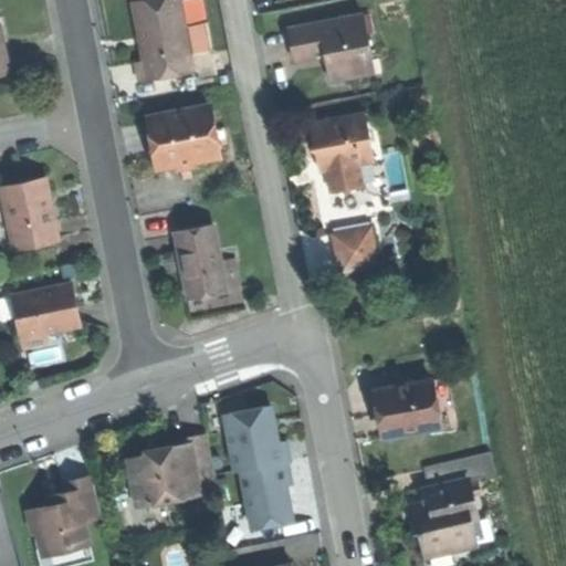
[(145,0),(134,2),(139,32),(145,62),(137,63),(140,80),(194,70),(190,53),(185,25),(180,0),(145,0)]
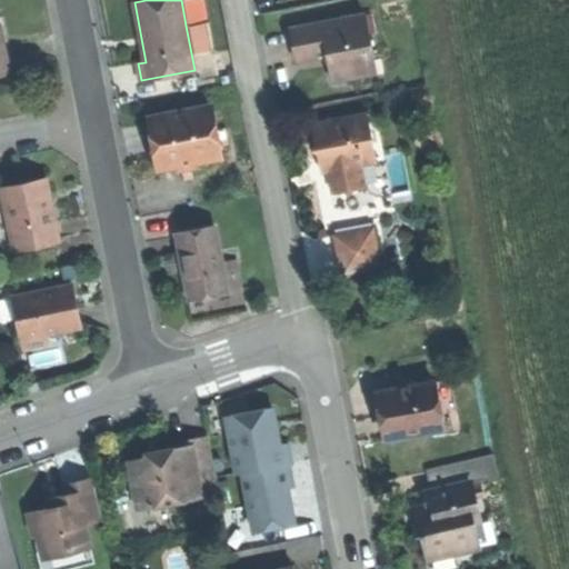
[(366,15),(290,29),(293,45),(297,60),(330,53),(331,61),(330,65),(332,80),(360,75),(358,63),(375,60),(366,15)]
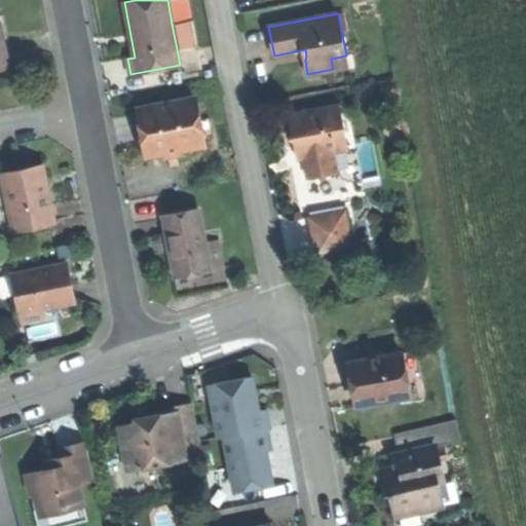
[(191,21),(172,24),(177,49),(196,46),(191,21)]
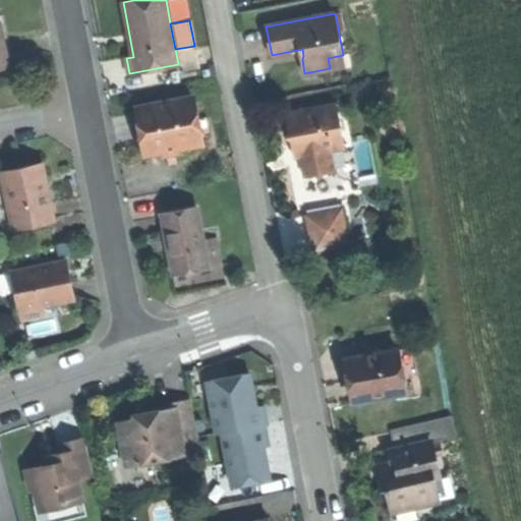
[(0,62),(6,61),(7,65),(8,65),(0,23),(0,62)]
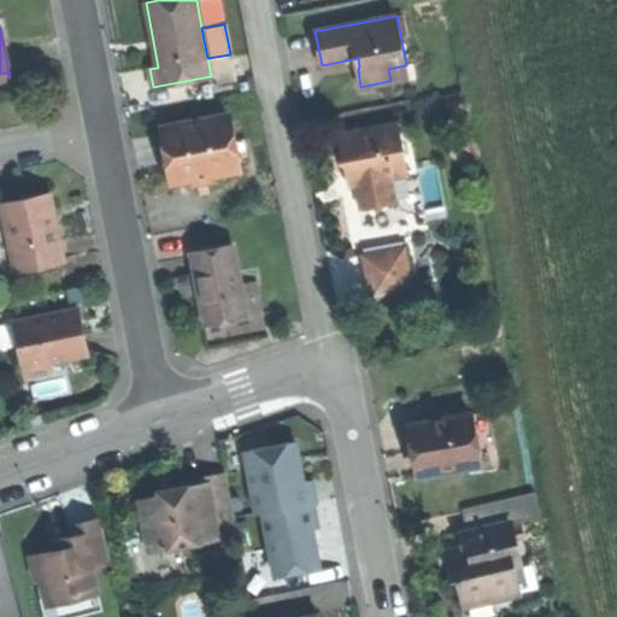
[(168,153),(174,181),(193,177),(211,174),(239,169),(238,160),(234,141),(228,115),(163,128),(168,153)]
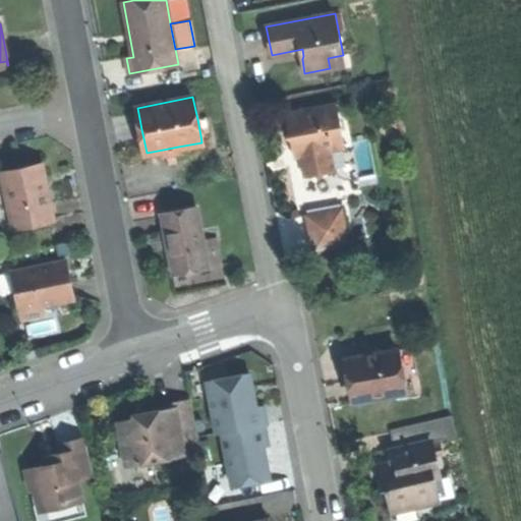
[(345,101),(336,103),(345,148),(354,147),(353,141),(345,101)]
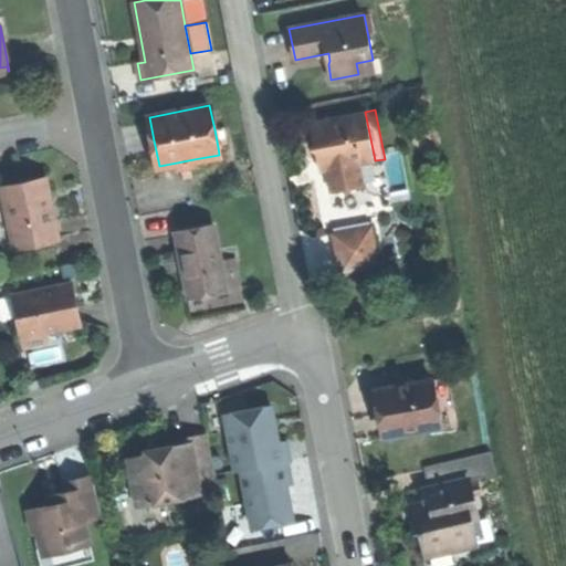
[(365,112),(311,122),(315,143),(313,148),(324,156),(326,169),(331,191),(363,185),(359,164),(375,160),(365,112)]
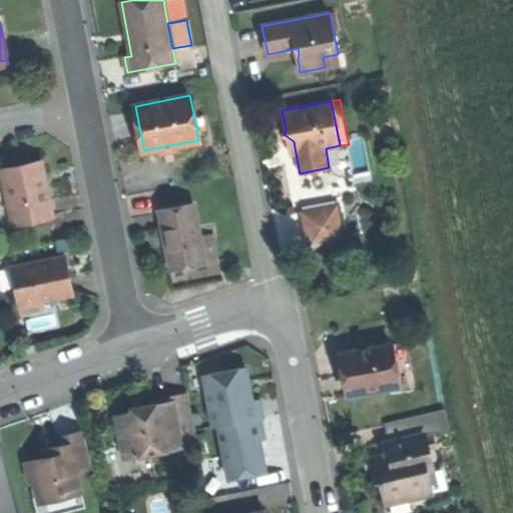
[(206,115),(194,117),(197,133),(209,130),(206,115)]
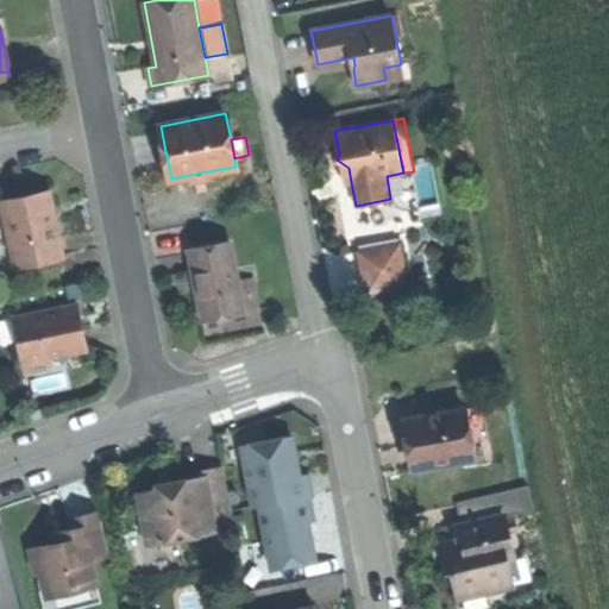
[(341,183),(351,182),(349,168),(337,159),(340,177),(341,183)]
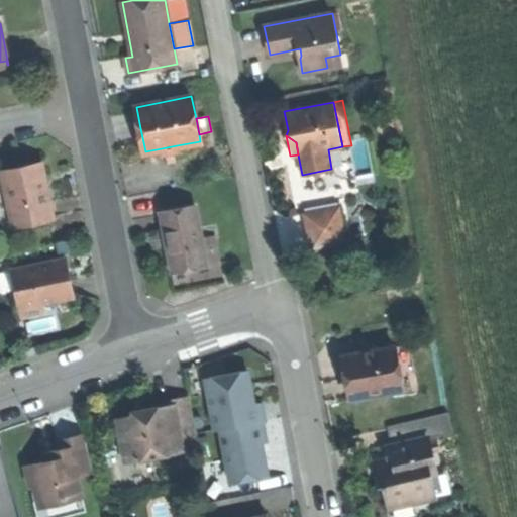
[(179,156),(177,145),(162,148),(164,159),(179,156)]
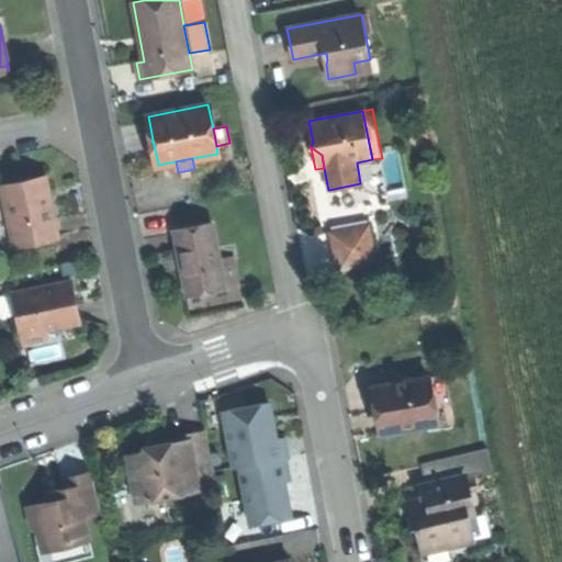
[(385,179),(382,158),(372,159),(357,163),(360,183),(385,179)]
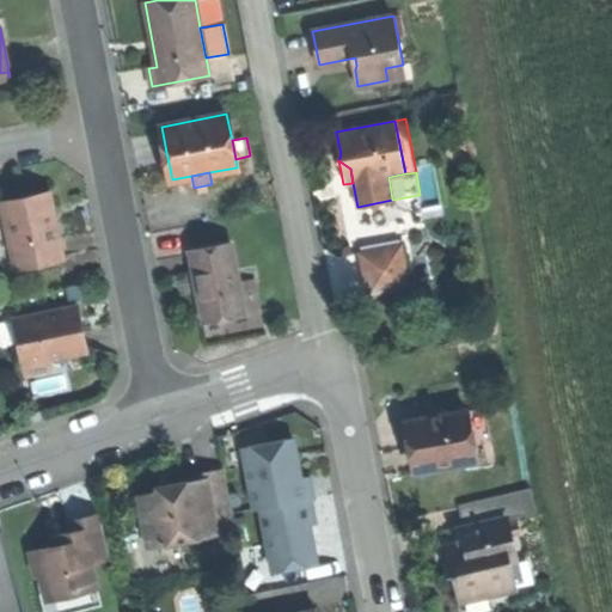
[(2,202),(16,268),(63,258),(57,224),(50,193),(2,202)]
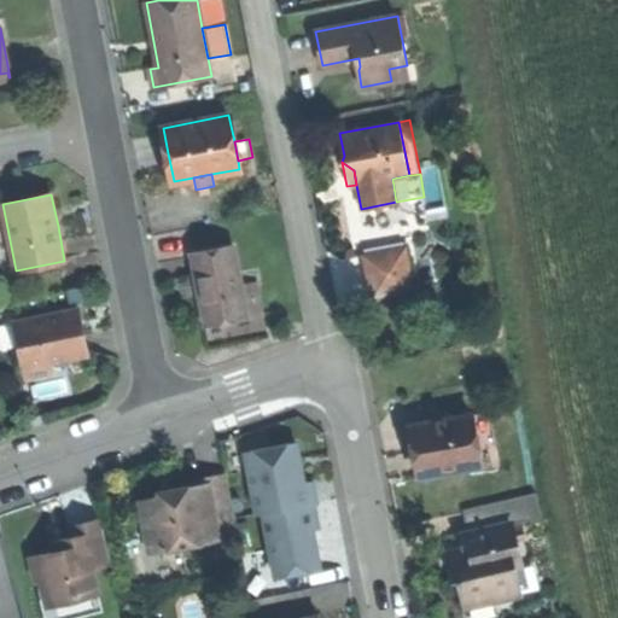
[(198,281),(207,326),(248,318),(233,244),(192,252),(198,281)]
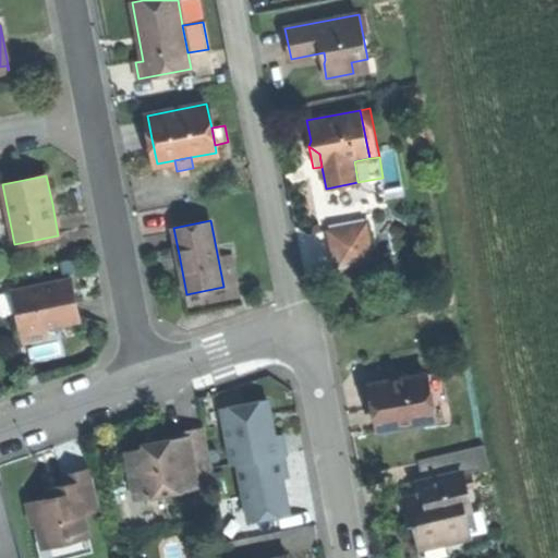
[(366,221),(328,230),(331,249),(336,269),(375,261),(366,221)]
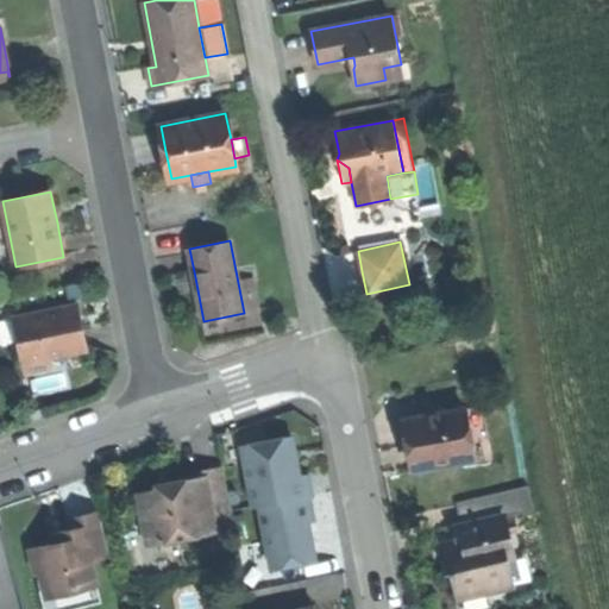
[(79,305),(16,315),(25,372),(52,368),(50,356),(87,349),(83,331),(83,326),(79,326),(77,319),(81,318),(79,305)]
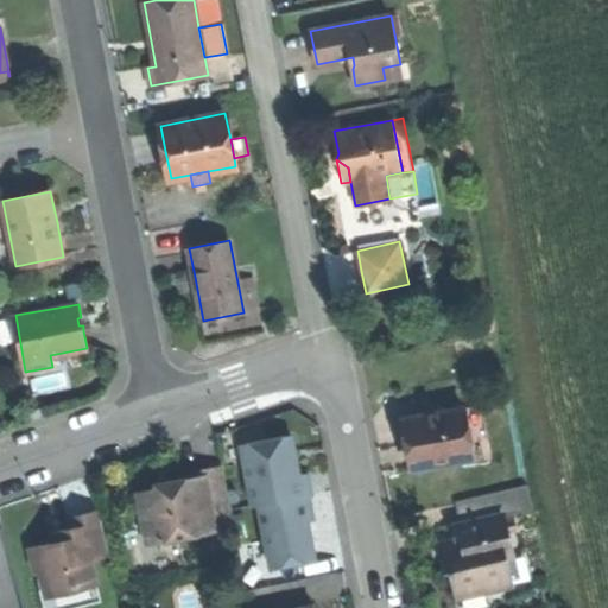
[(492,403),(464,407),(474,455),(494,451),(492,438),(499,436),(492,403)]
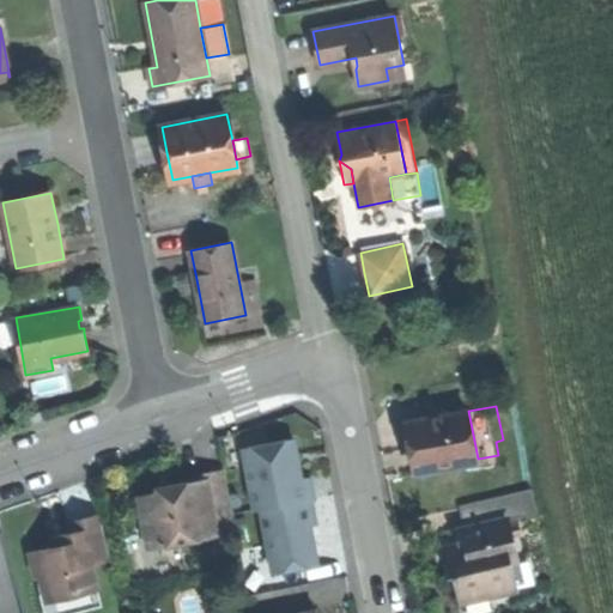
[(478,459),(468,411),(453,414),(439,407),(430,419),(406,423),(411,449),(416,471),(478,459)]
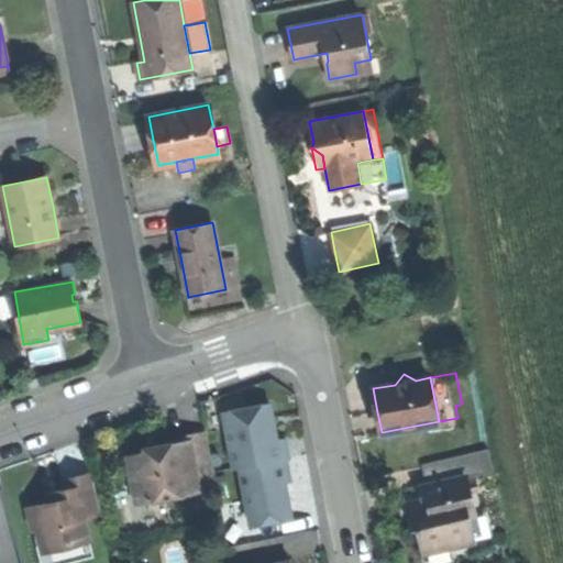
[(269,404),(224,412),(234,467),(242,466),(286,457),(288,457),(285,439),(276,440),(275,431),(269,404)]
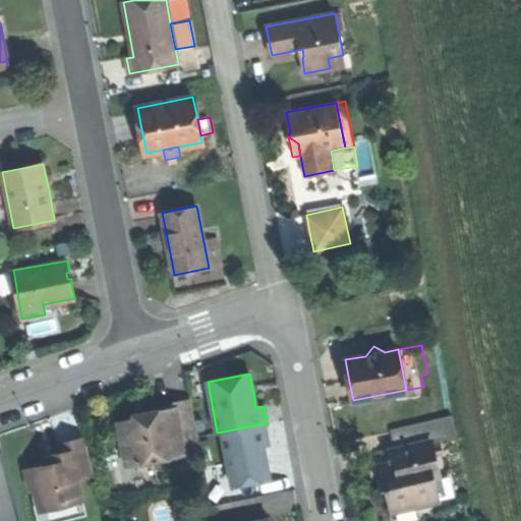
[(181,436),(197,433),(190,399),(174,402),(175,405),(158,408),(158,410),(154,411),(151,411),(152,415),(118,421),(125,461),(129,464),(181,455),(184,451),(181,436)]
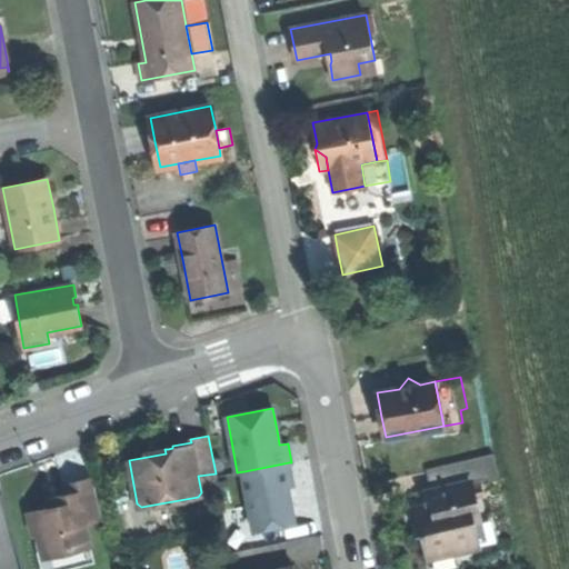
[(428,469),(432,490),(471,481),(497,476),(492,455),(428,469)]
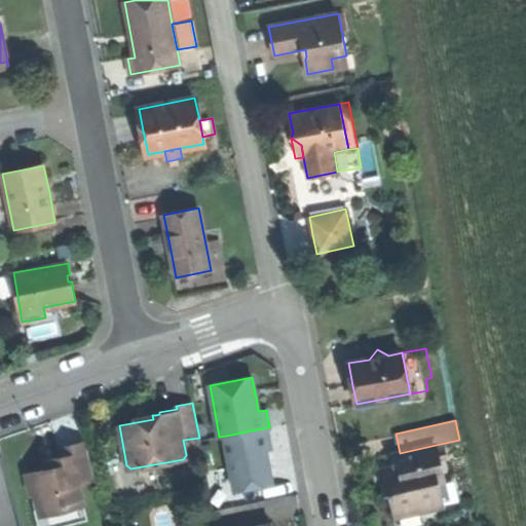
[(271,449),(267,427),(226,436),(231,483),(272,483),(268,459),(266,450),(271,449)]
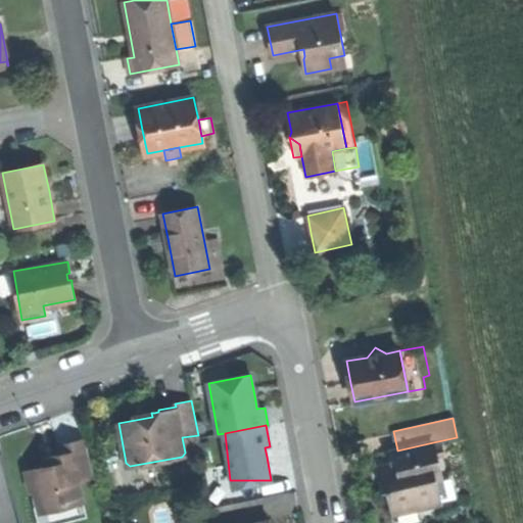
[(86,439),(58,445),(60,454),(52,456),(54,465),(47,466),(27,471),(32,491),(36,490),(39,506),(47,511),(83,503),(78,480),(94,476),(86,439)]
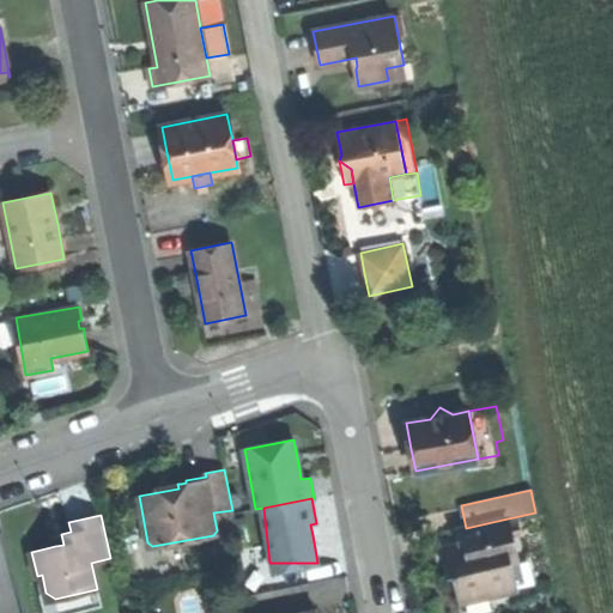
[(516,558),(508,519),(466,528),(463,528),(467,545),(443,550),(447,564),(449,575),(454,574),(460,598),(489,590),(490,594),(517,588),(510,560),(516,558)]
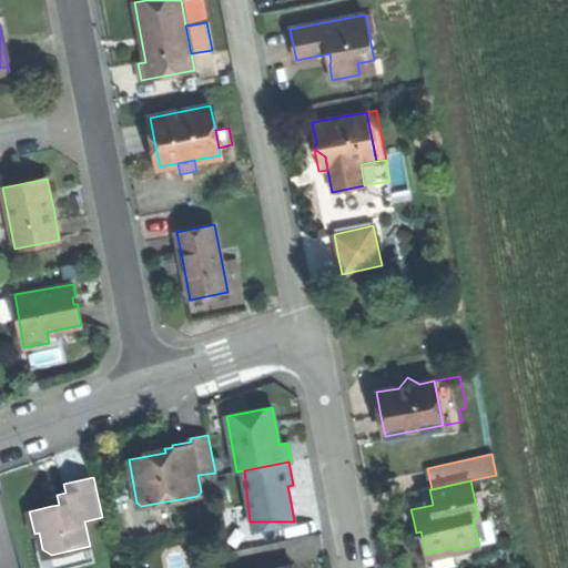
[(49,496),(51,506),(59,505),(57,495),(52,496),(49,496)]
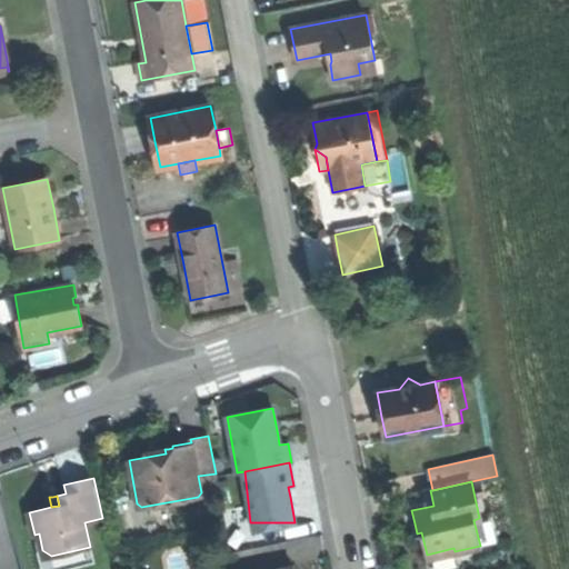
[(65,568),(93,562),(90,547),(51,556),(42,550),(36,552),(39,568),(65,568)]
